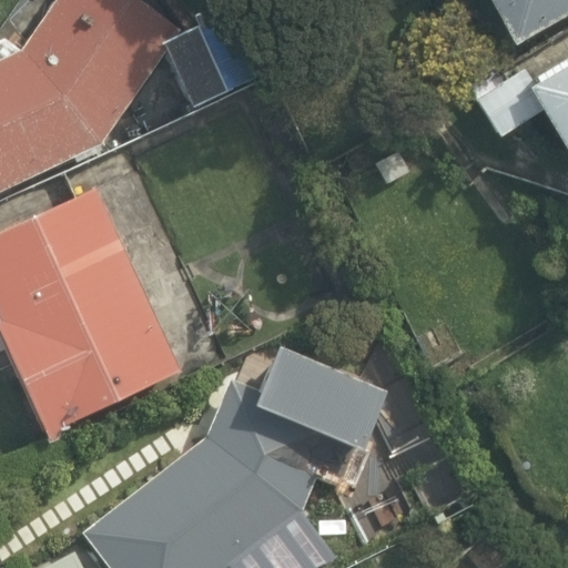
[(0,190),(74,156),(77,161),(104,150),(101,144),(185,23),(148,0),(53,0),(19,49),(4,38),(0,39),(0,190)]
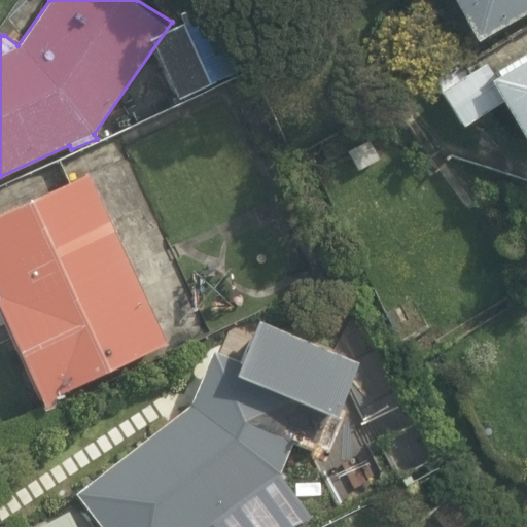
[(526,0),(456,0),(478,39),(526,10),(526,0)]
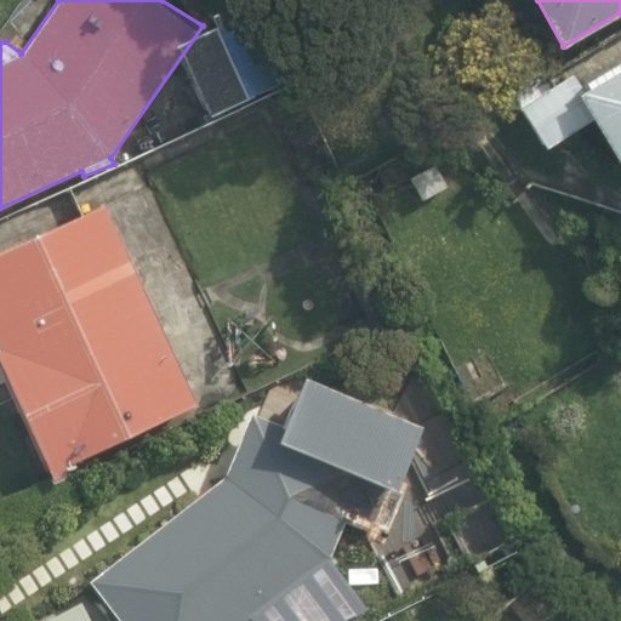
[(620,61),(587,81),(590,87),(580,93),(620,163),(620,61)]
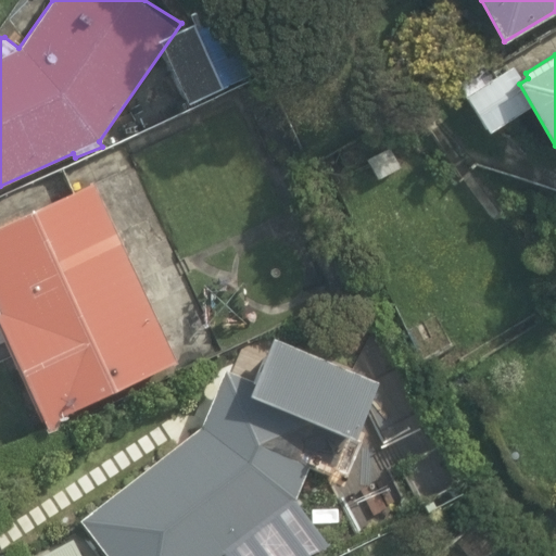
[(177,363),(93,181),(0,225),(0,325),(48,432),(60,427),(59,419),(177,363)]
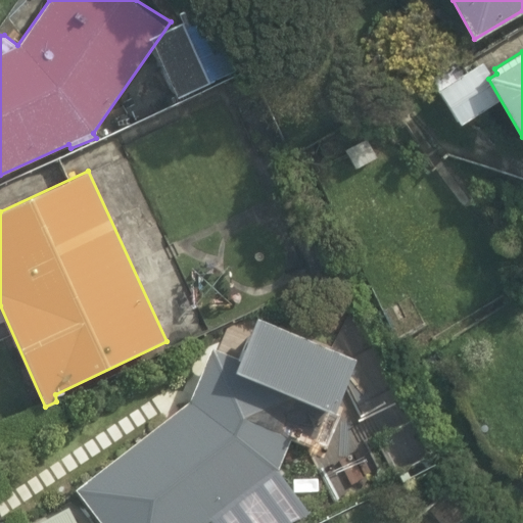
[(335,414),(358,358),(257,315),(240,358),(211,346),(190,400),(76,488),(101,522),(285,522),(315,498),(289,479),(290,476),(281,467),(291,441),(315,452),(318,443),(326,446),(335,420),(329,419),(331,412),(335,414)]
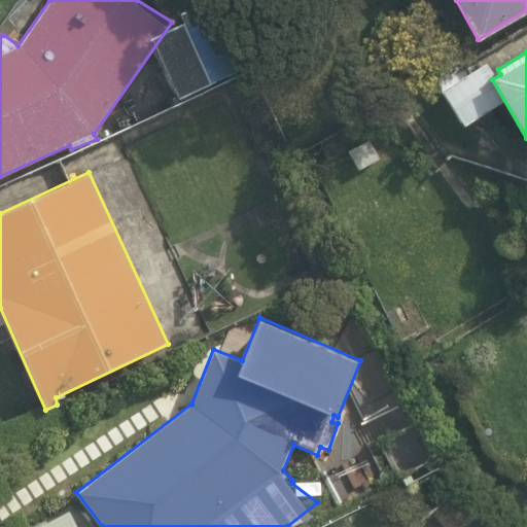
All buildings are outlined.
